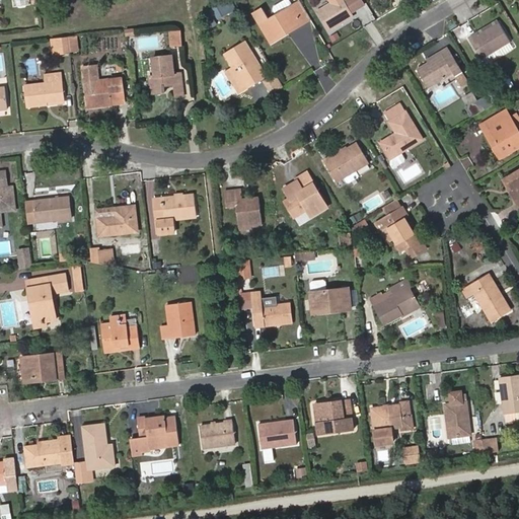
[(352,15),(344,2),(343,0),(339,0),(316,13),(327,32),(353,17),(352,15)]
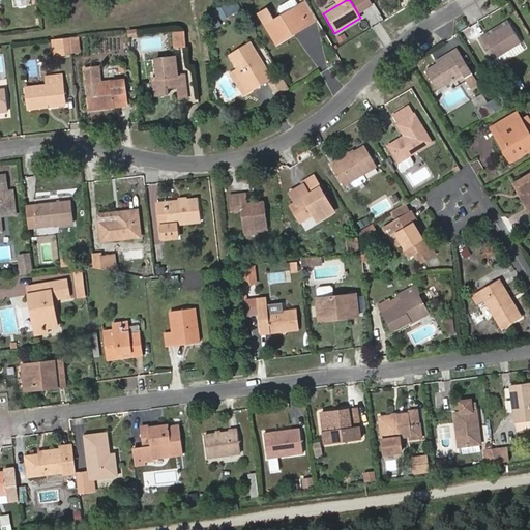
[(359,16),(372,8),(365,0),(354,0),(351,2),(359,16)]
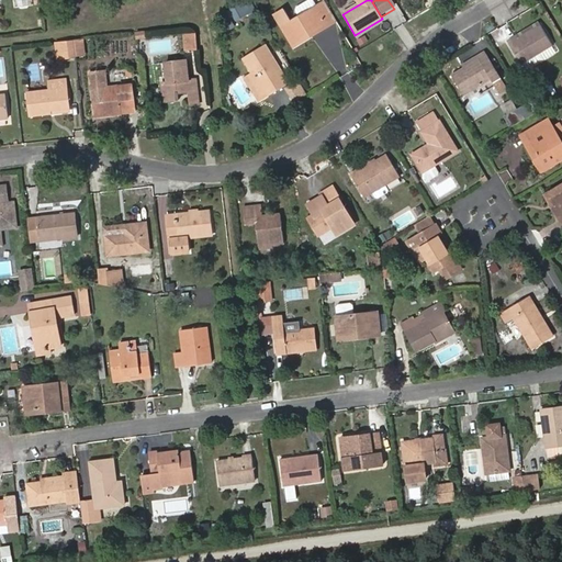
[(311,37),(336,23),(324,2),(316,7),(327,25),(308,35),(311,37)]
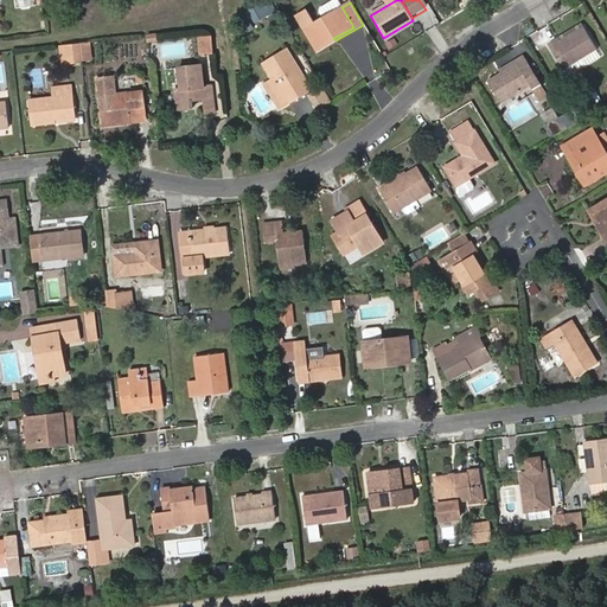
[(333,38),(353,27),(342,7),(302,30),(317,52),(336,40),(333,38)]
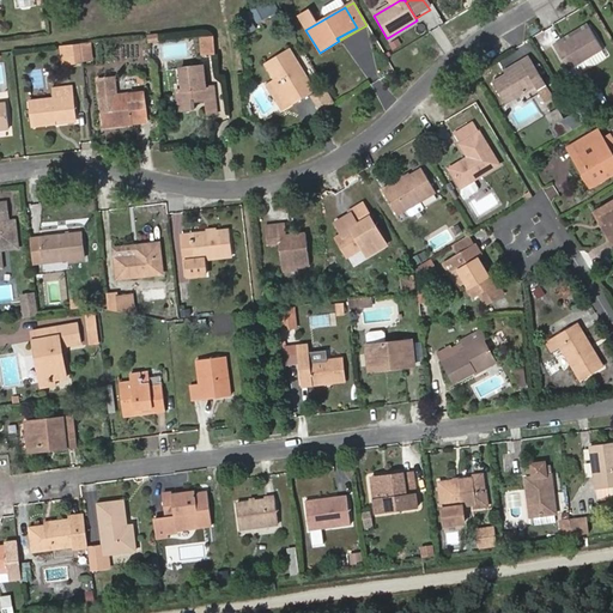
[(590,28),(588,24),(563,40),(564,43),(590,28)]
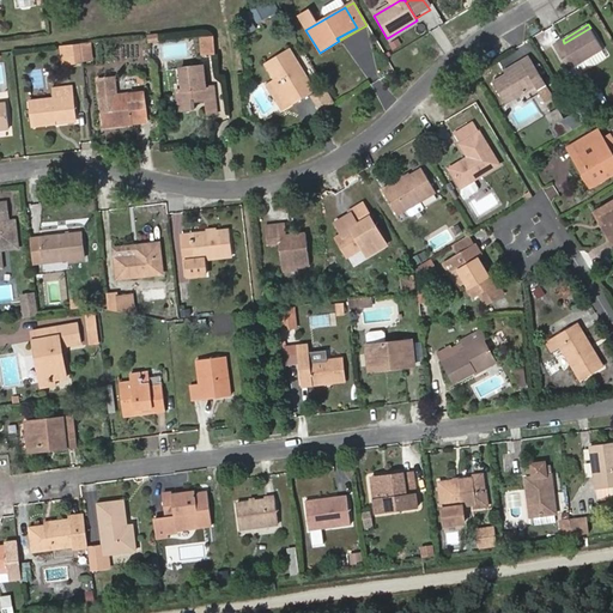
[(568,71),(604,50),(590,28),(564,43),(563,40),(552,44),(568,71)]
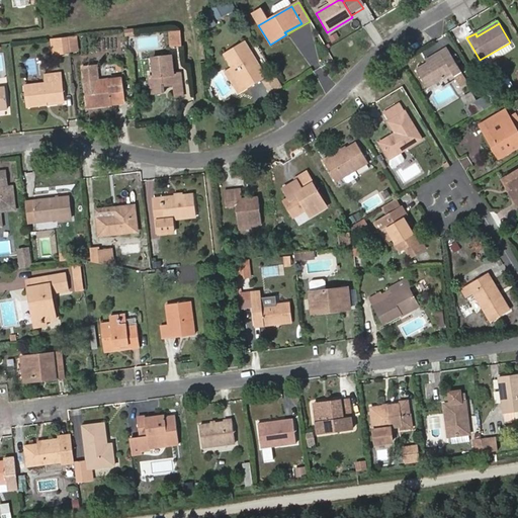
[(167,47),(178,45),(176,29),(165,30),(167,47)]
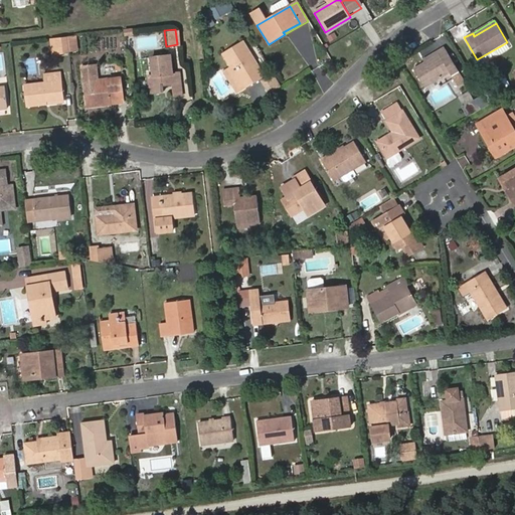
[(53,52),(66,51),(64,35),(51,37),(53,52)]
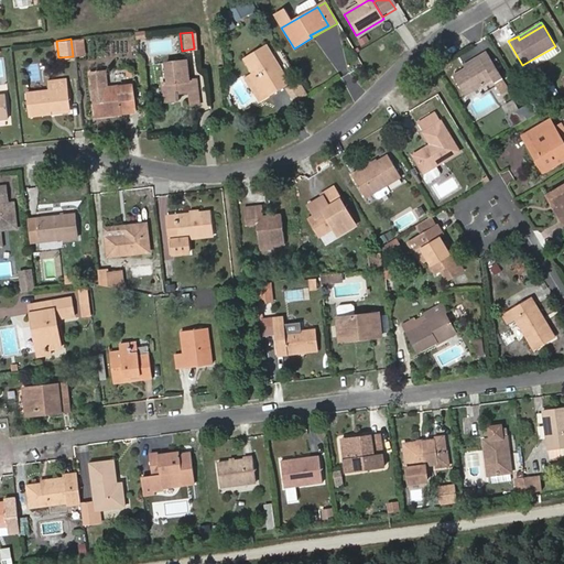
[(288,84),(290,83),(266,44),(263,45),(288,83),(288,84)]
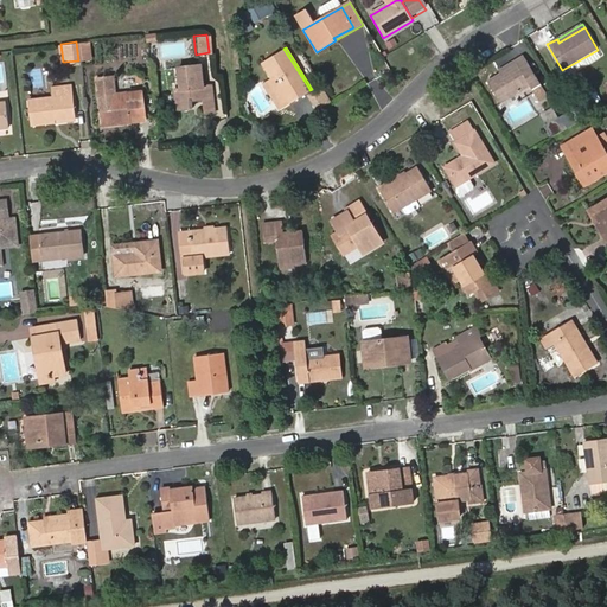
[(310,90),(310,89),(283,49),(261,62),(270,77),(275,75),(278,80),(274,83),(287,104),(310,90)]
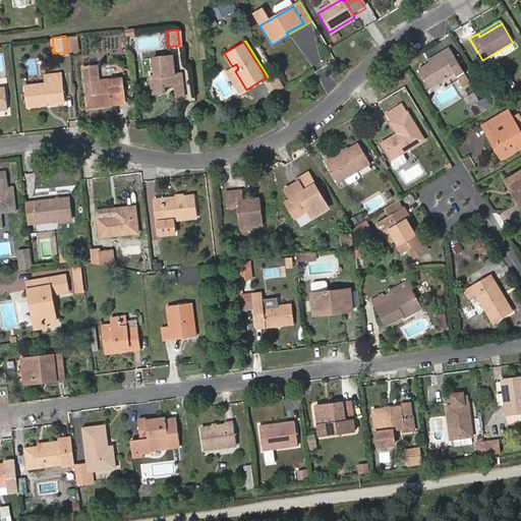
[(454,76),(463,71),(450,50),(443,55),(428,63),(417,69),(428,89),(453,74),(454,76)]
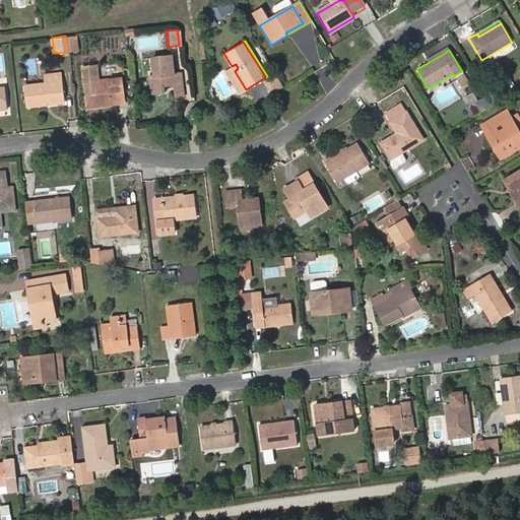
[(440,52),(426,60),(428,63),(442,55),(440,52)]
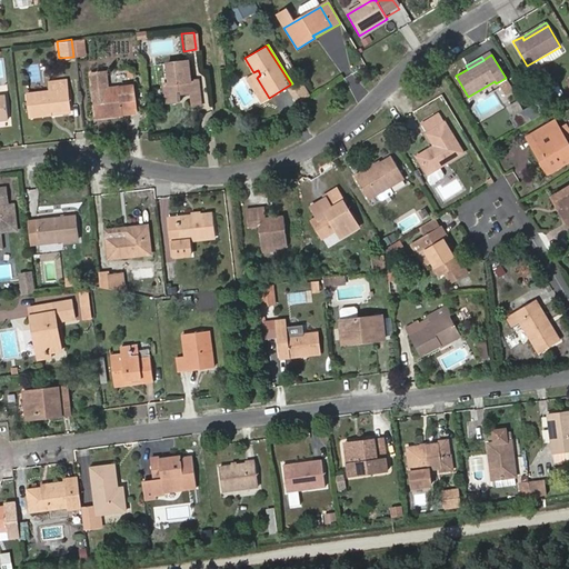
[(195,79),(186,79),(183,59),(162,61),(165,82),(159,83),(161,102),(177,100),(177,93),(188,92),(196,91),(195,79)]
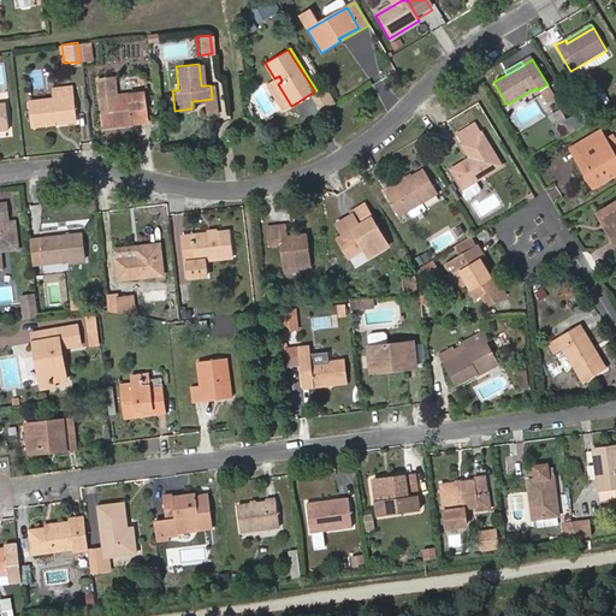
[(271,81),(286,108),(291,106),(278,84),(282,81),(279,76),(274,78),(271,81)]
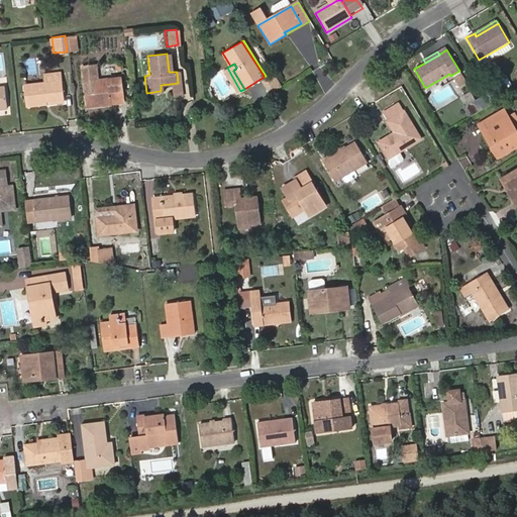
[(115,76),(95,79),(94,65),(79,66),(84,107),(118,103),(115,76)]
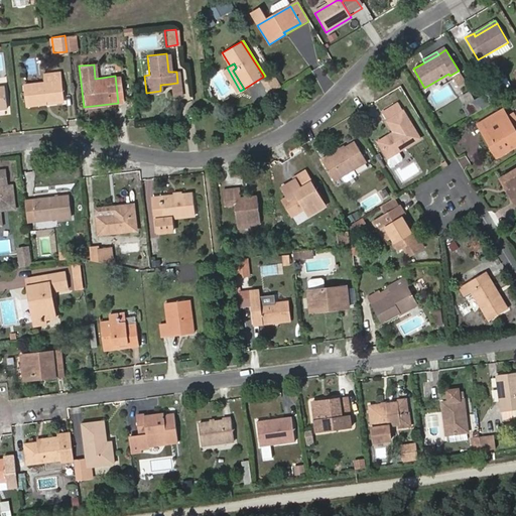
[(43,100),(60,98),(57,73),(40,75),(41,82),(22,84),(24,106),(43,104),(43,100)]
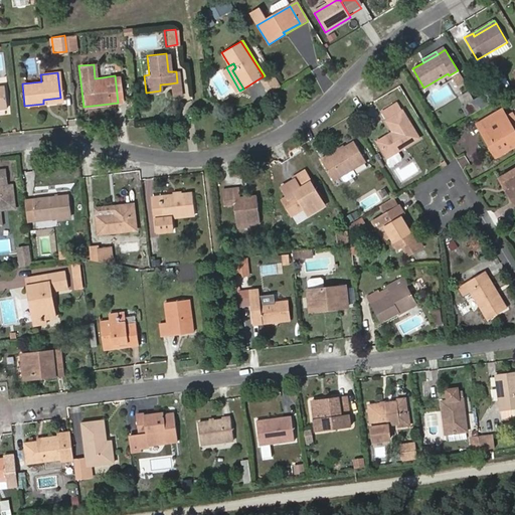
[(263,81),(273,93),(283,83),(273,72),(263,81)]
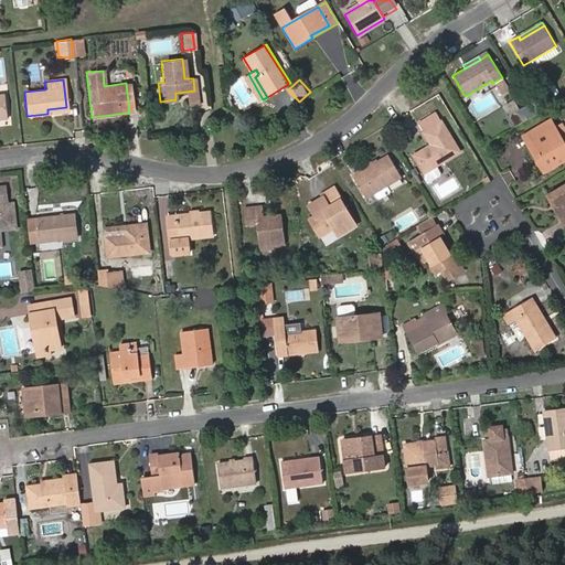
[(188,105),(196,104),(194,91),(187,92),(188,105)]
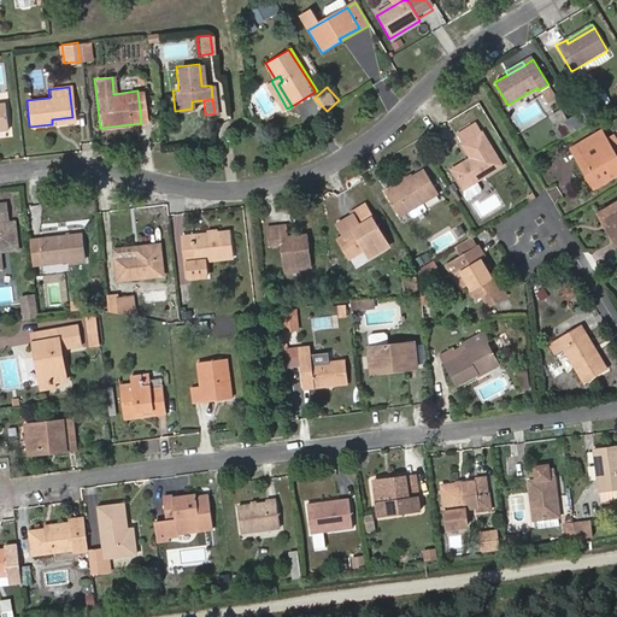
[(581,111),(556,125),(563,139),(589,124),(581,111)]
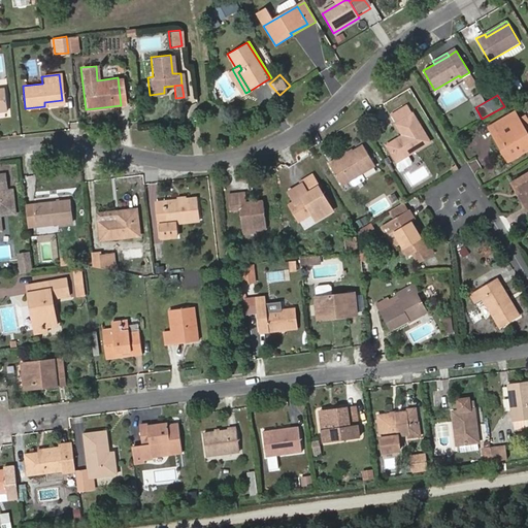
[(396,162),(429,142),(407,105),(391,114),(402,135),(403,137),(401,138),(400,136),(386,145),(396,162)]
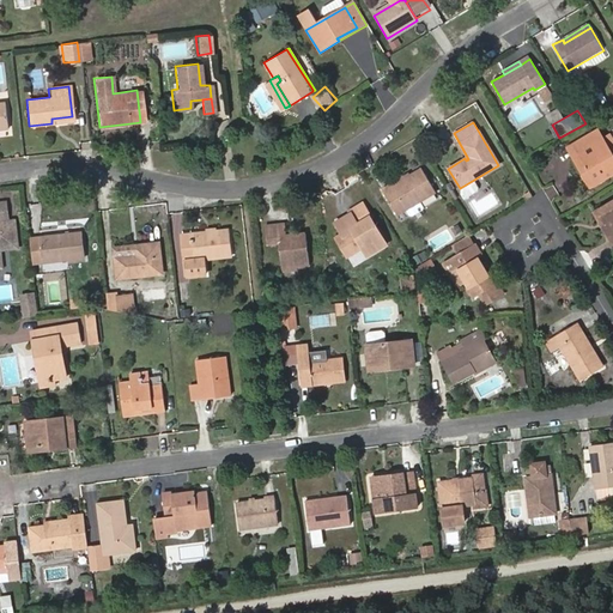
[(612,158),(600,137),(596,131),(570,145),(595,184),(612,173),(612,158)]
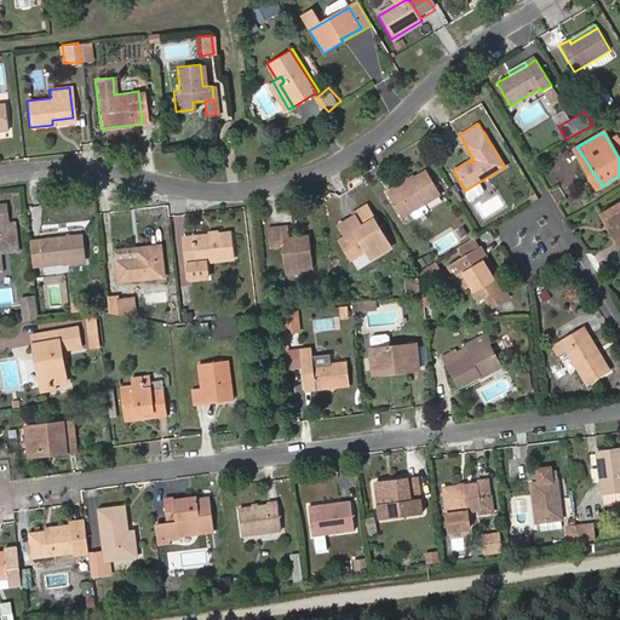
[(619,160),(619,144),(614,135),(607,138),(619,160)]
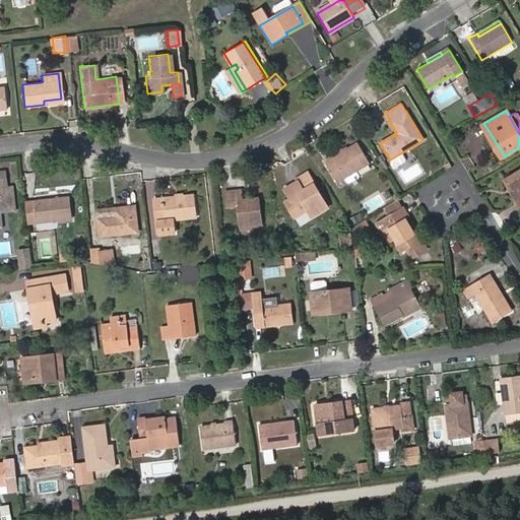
[(501,158),(505,156),(483,123),(480,125),(501,158)]
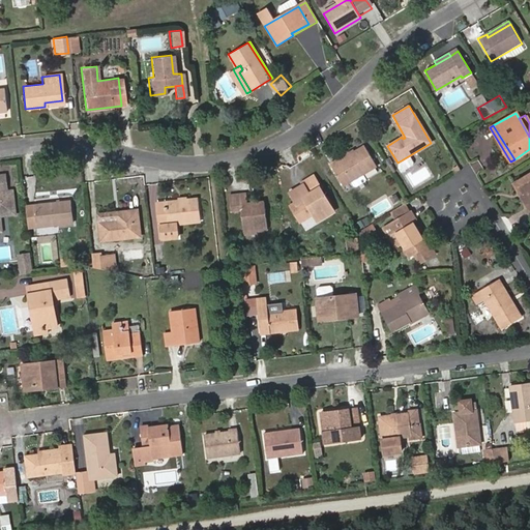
[(332,165),(345,186),(376,168),(363,146),(332,165)]
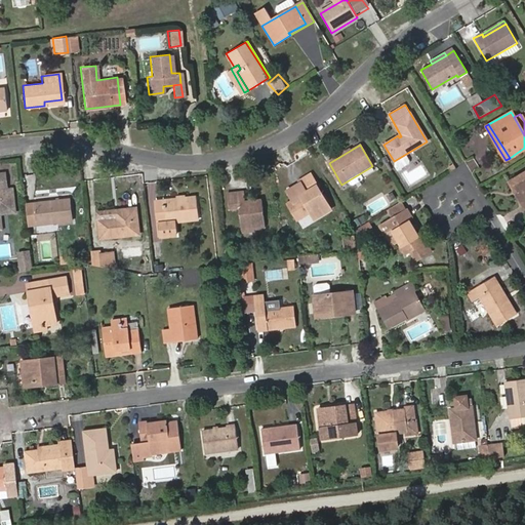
[(449,173),(455,169),(452,165),(447,168),(449,173)]
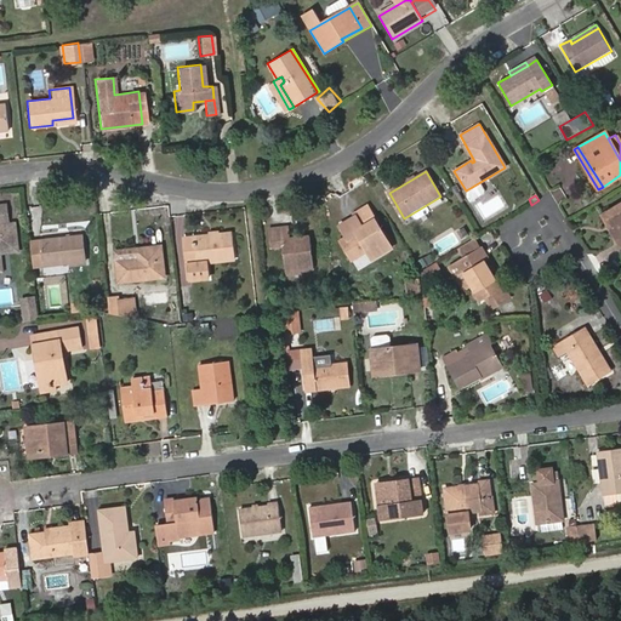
[(620,203),(604,212),(614,228),(610,231),(616,243),(619,241),(620,245),(620,203)]
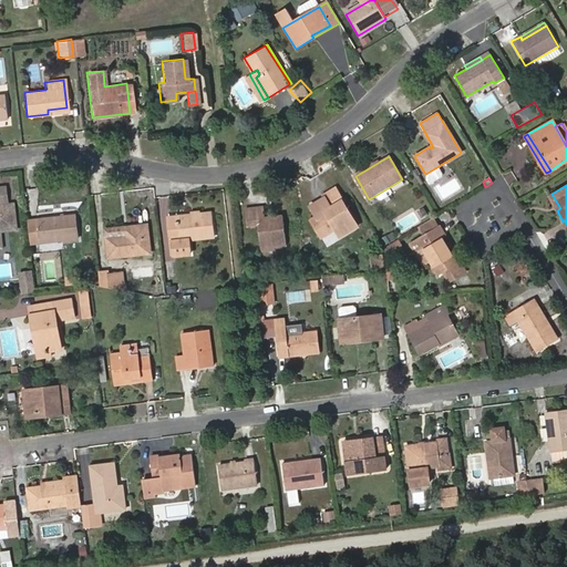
[(342,236),(358,226),(334,187),(322,195),(323,197),(308,206),(316,218),(325,213),(330,222),(333,219),(342,236)]
